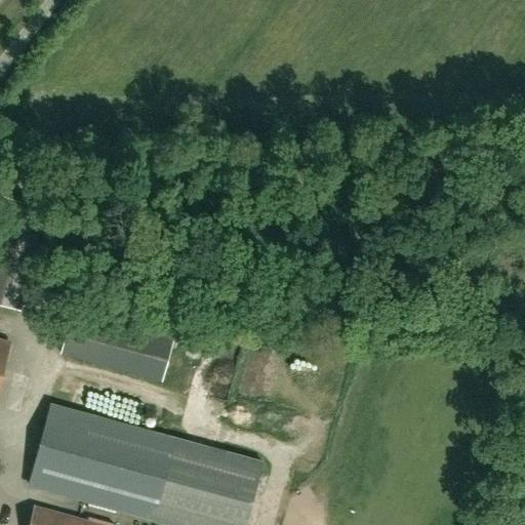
[(0,196),(0,304),(19,310),(47,209),(0,196)]
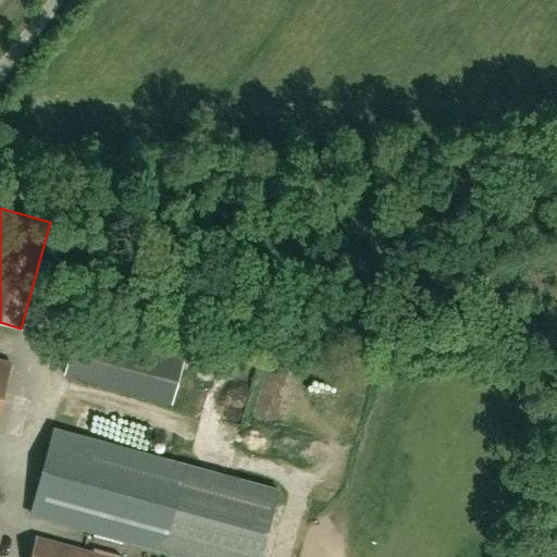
[(77,323),(63,375),(170,405),(184,353),(77,323)]
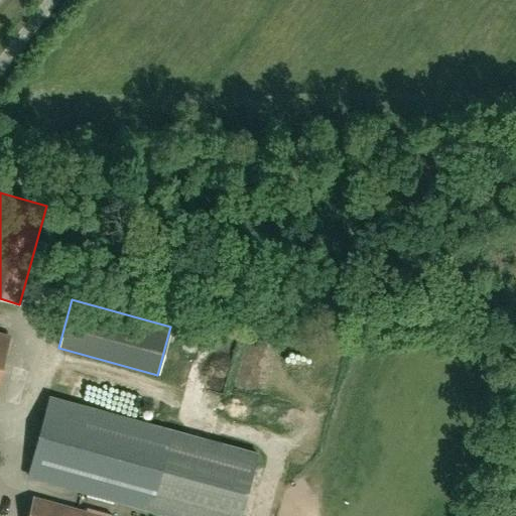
[(0,371),(9,338),(0,335),(0,371)]
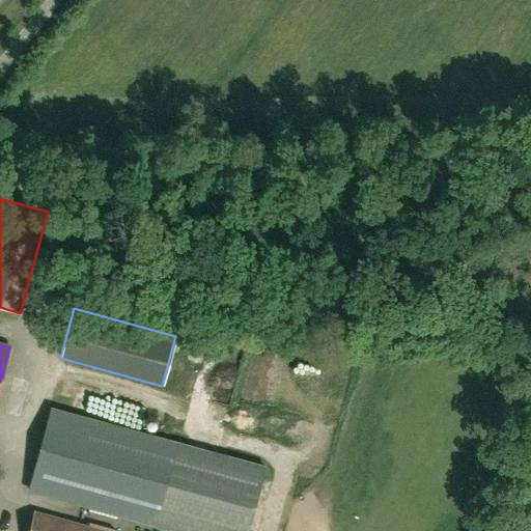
[(50,410),(28,491),(175,530),(246,530),(263,468),(50,410)]
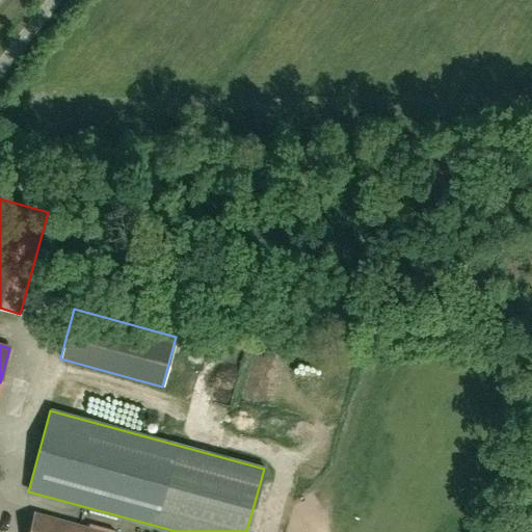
[(27,531),(107,531),(33,512),(27,531)]
